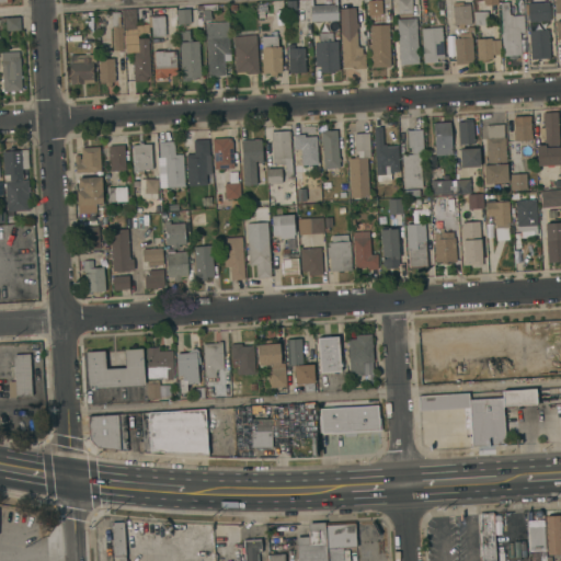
[(381,0),(381,14),(368,15),(367,1),(381,0)]
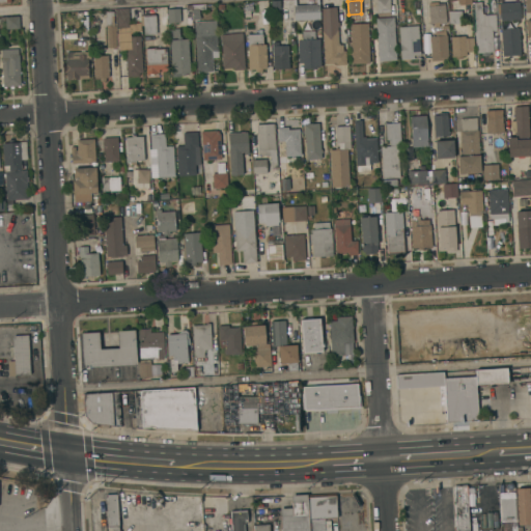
[(389,0),(390,16),(376,17),(376,12),(375,0),(389,0)]
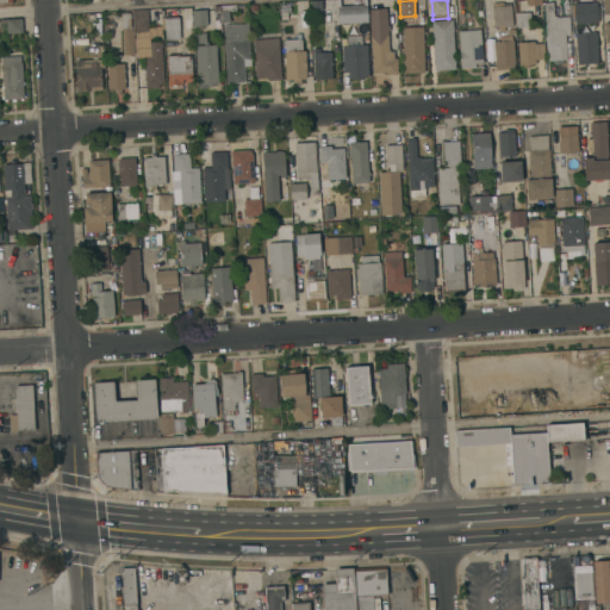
[(497,5),(510,4),(512,27),(493,29),(491,4),(497,2),(497,5)]
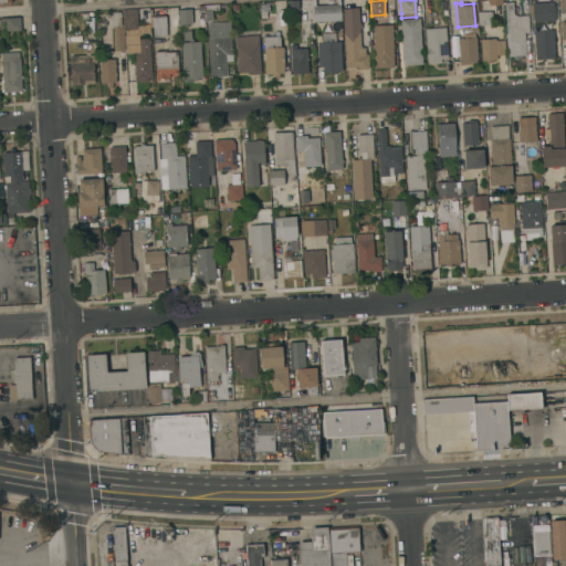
[(522,60),(513,60),(513,56),(507,56),(504,2),(513,2),(513,16),(515,16),(515,17),(527,16),(528,31),(524,31),(525,55),(521,56),(522,60)]
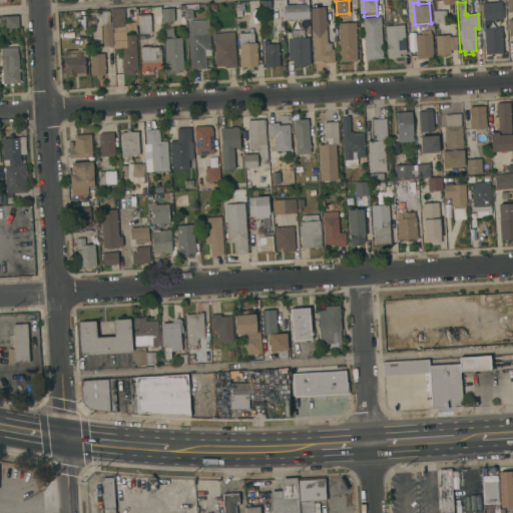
[(501,2),(502,19),(483,20),(482,3),(501,2)]
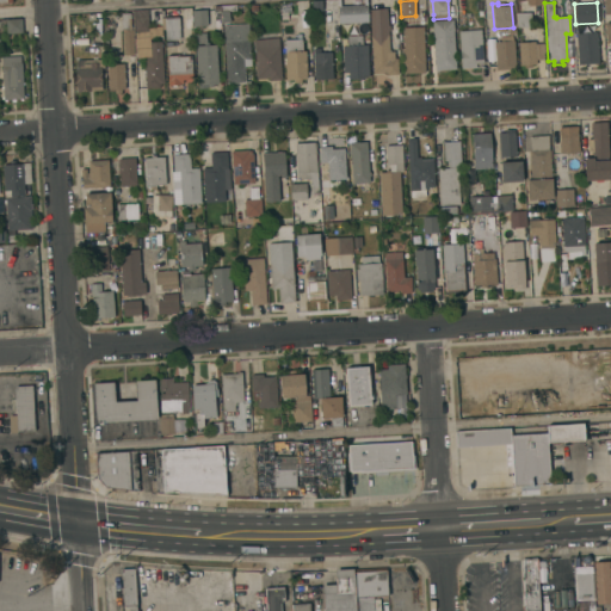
[(339,6),(366,5),(368,23),(340,24),(338,24),(338,6),(339,6)]
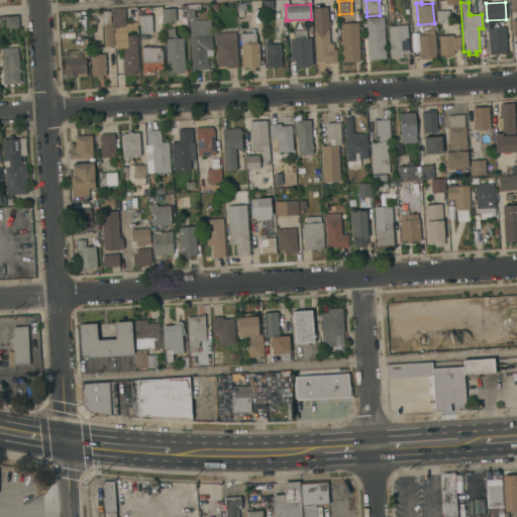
[(189,19),(187,19),(186,10),(179,11),(181,6),(188,6),(200,5),(200,9),(193,9),(194,15),(194,18),(189,19)]
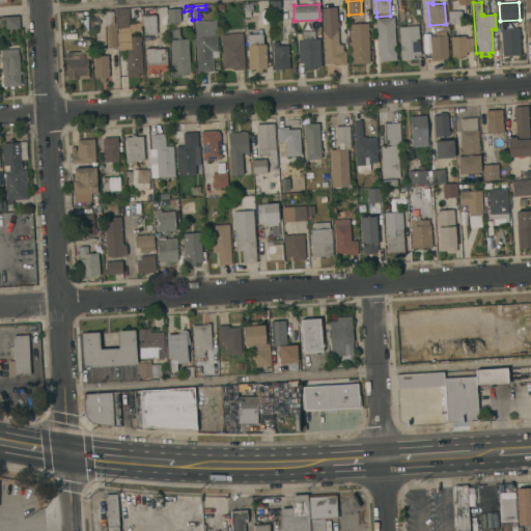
[(320,8),(336,7),(336,22),(338,22),(339,27),(337,27),(338,45),(342,45),(342,51),(345,51),(345,65),(335,65),(335,62),(325,63),(320,8)]
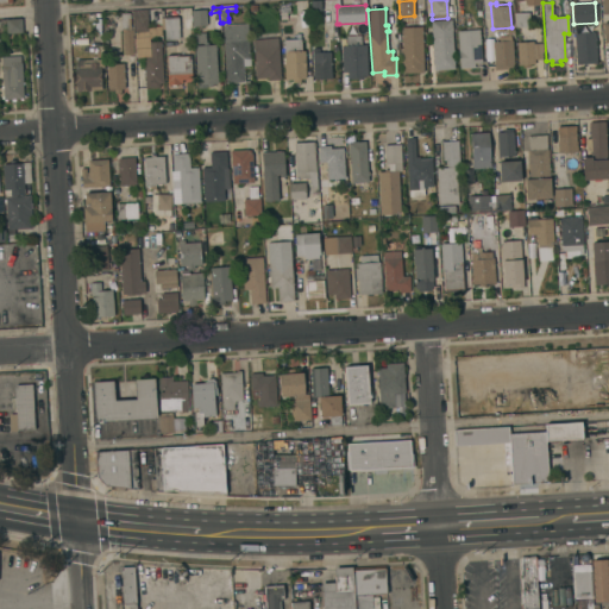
[(193,11),(206,10),(206,25),(194,26),(193,11)]
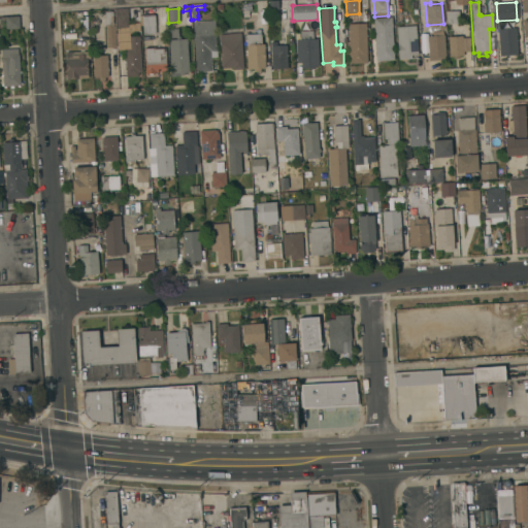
[(114,10),(127,9),(128,28),(117,29),(114,10)]
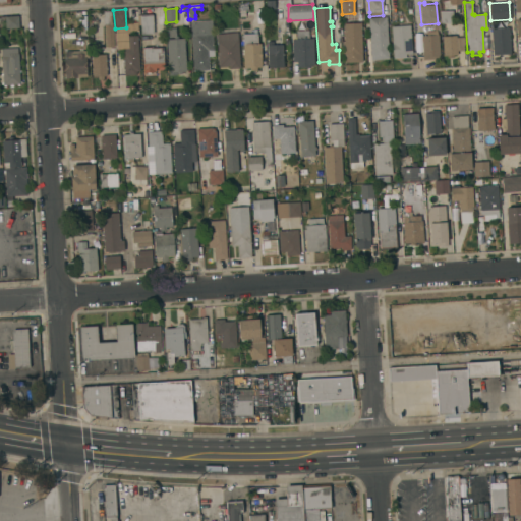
[(104,25),(103,25),(103,11),(111,11),(111,25),(113,25),(114,47),(105,47),(104,25)]
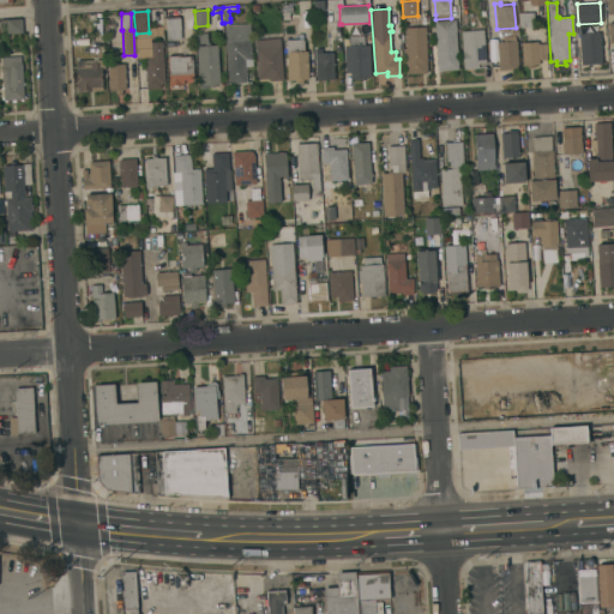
[(518,13),(533,13),(534,28),(518,28),(518,13)]
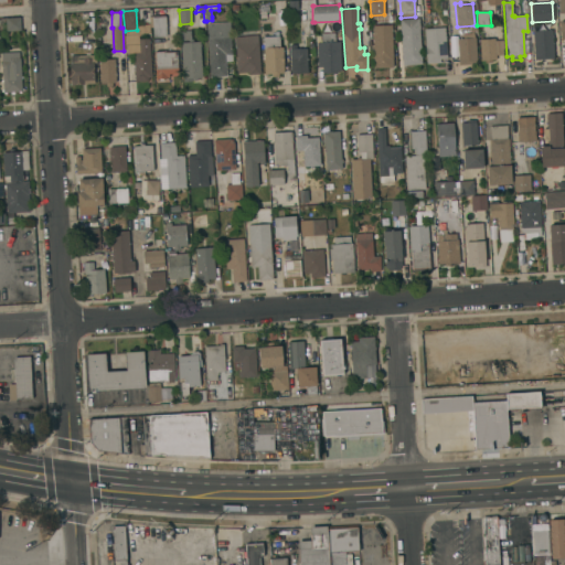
[(152,28),(149,28),(148,17),(151,16),(163,16),(164,17),(166,36),(153,38),(152,28)]
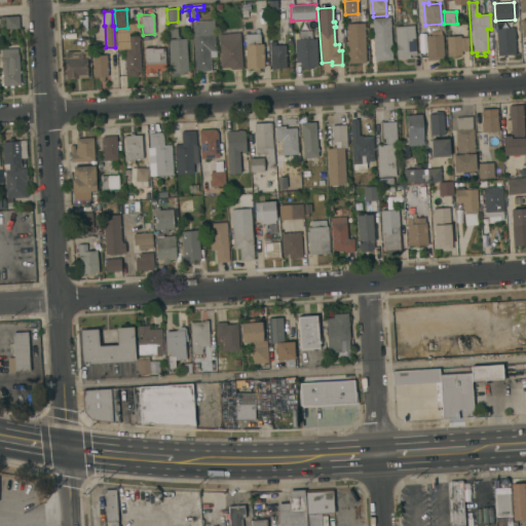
[(17,16),(19,28),(5,29),(4,17),(17,16)]
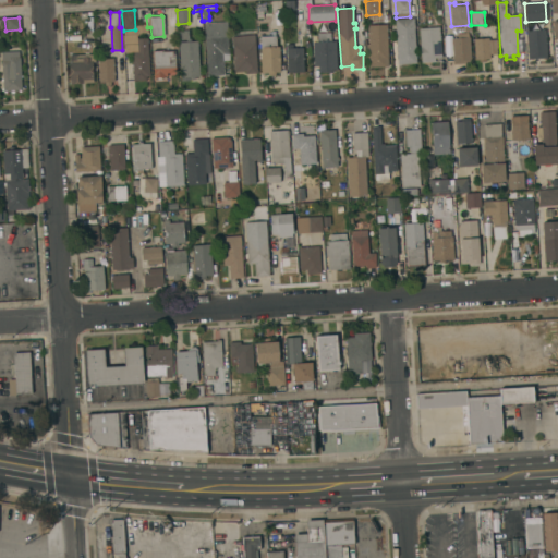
[(416,63),(397,64),(395,20),(413,19),(416,63)]
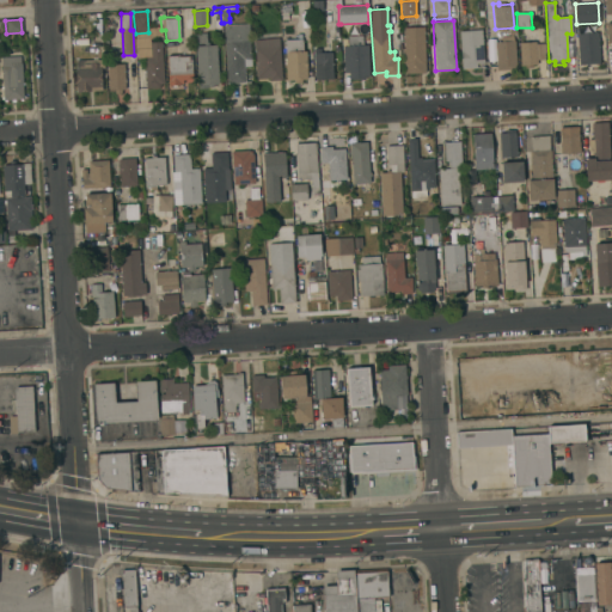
[(224,25),(249,24),(251,67),(244,67),(245,83),(227,84),(224,25)]
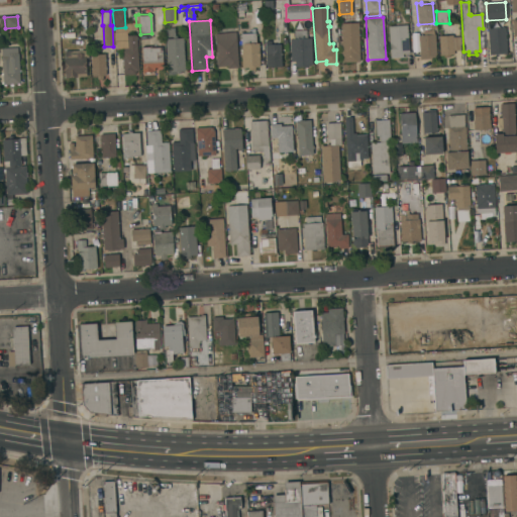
[(359,62),(341,63),(341,55),(340,55),(339,43),(341,43),(340,23),(357,23),(359,62)]
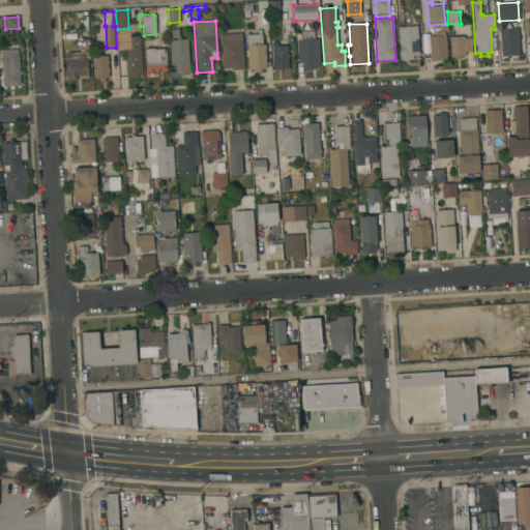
[(419,55),(418,55),(418,58),(400,60),(398,27),(416,26),(419,55)]
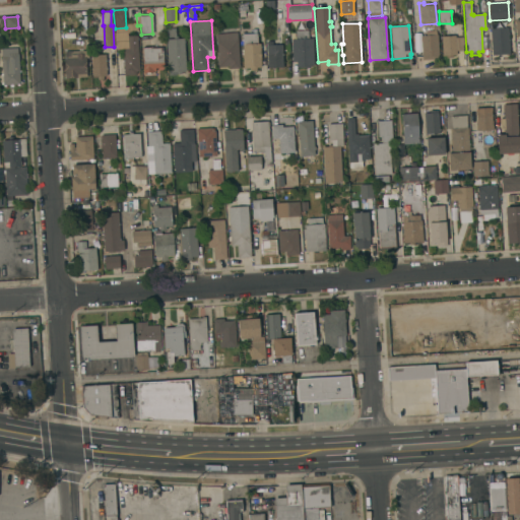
[(490,28),(508,27),(509,54),(492,55),(490,28)]
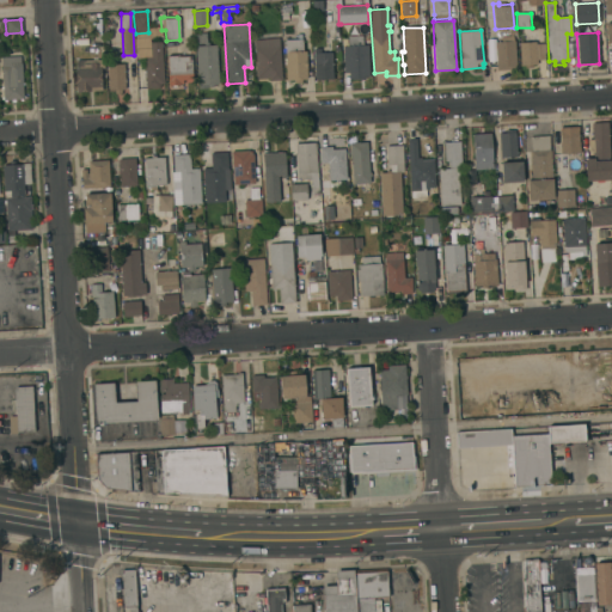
[(195,34),(206,34),(207,46),(216,44),(219,84),(213,84),(213,87),(207,87),(207,85),(199,85),(195,34)]
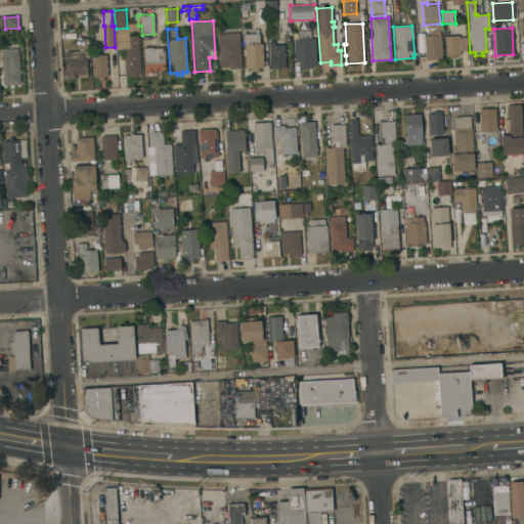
[(316,66),(299,67),(298,62),(295,62),(294,40),(298,39),(298,31),(310,31),(311,41),(314,40),(316,66)]
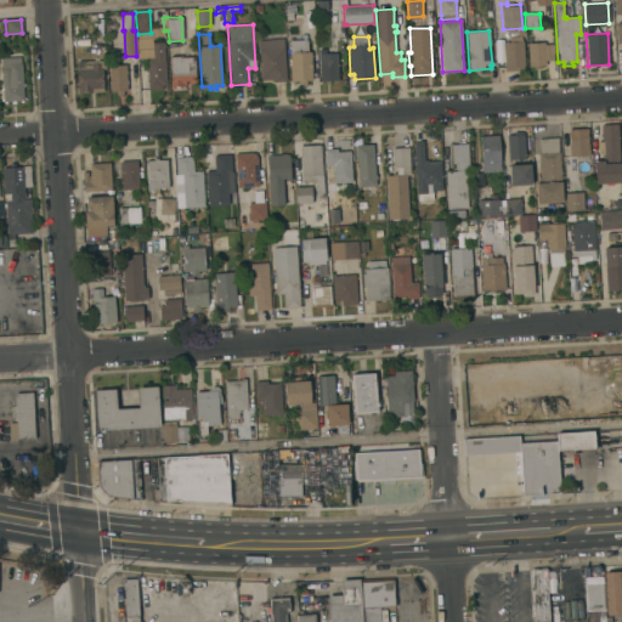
[(503,43),(509,43),(509,38),(522,37),(525,71),(504,72),(503,43)]
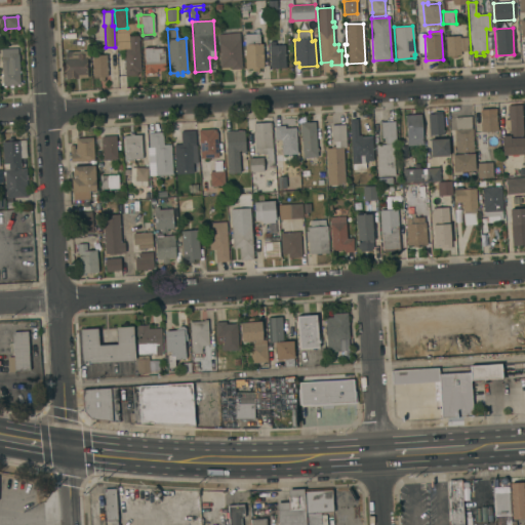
[(218,34),(239,32),(241,69),(231,70),(231,67),(220,68),(218,34)]
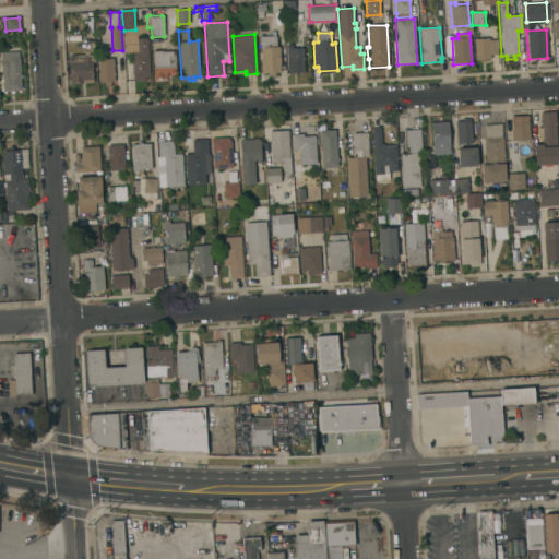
[(275,75),(268,76),(268,73),(261,73),(260,36),(275,36),(276,47),(280,47),(281,72),(275,72),(275,75)]
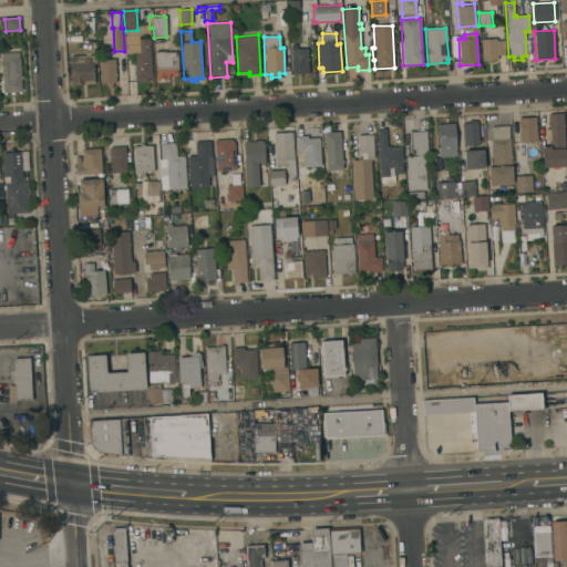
[(133,53),(138,53),(137,39),(150,39),(152,81),(135,82),(133,53)]
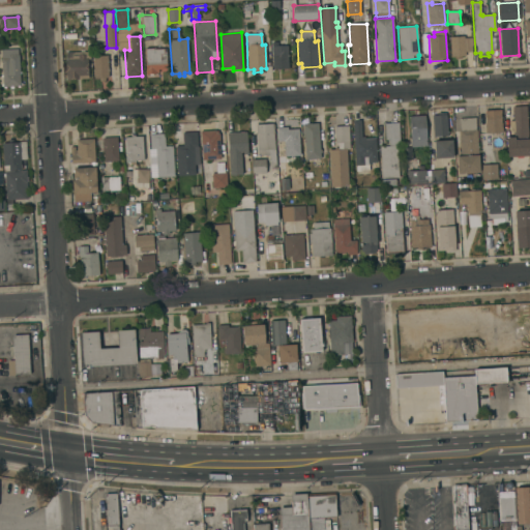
[(449,37),(464,36),(464,38),(472,37),(472,52),(465,52),(465,56),(450,57),(449,37)]
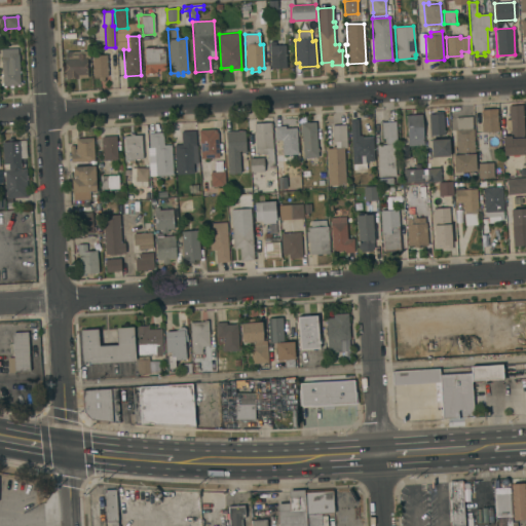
[(269,42),(275,41),(275,45),(285,45),(286,68),(271,68),(269,42)]
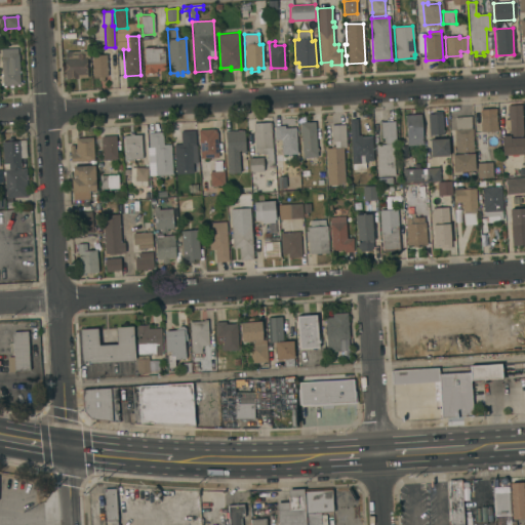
[(152,47),(152,48),(161,48),(162,53),(164,53),(165,68),(157,69),(157,72),(154,72),(154,73),(145,74),(144,48),(152,47)]
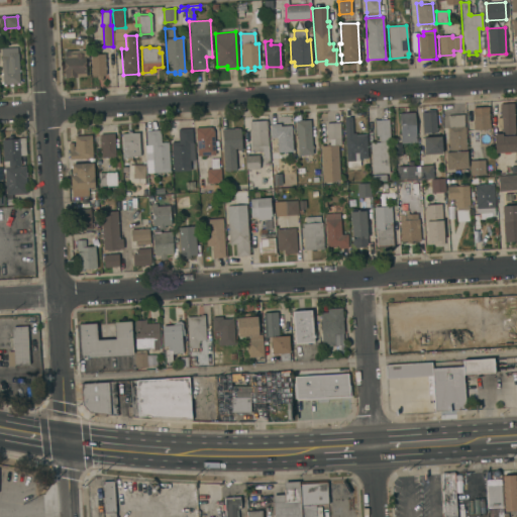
[(1,48),(17,47),(17,53),(18,53),(18,70),(20,70),(20,72),(18,72),(19,81),(21,81),(21,83),(19,83),(19,84),(19,85),(16,85),(16,84),(13,84),(13,86),(9,86),(9,84),(5,85),(6,86),(3,86),(3,85),(2,85),(2,84),(1,84),(1,82),(2,82),(2,73),(0,73),(0,71),(1,71),(1,57),(1,48)]
